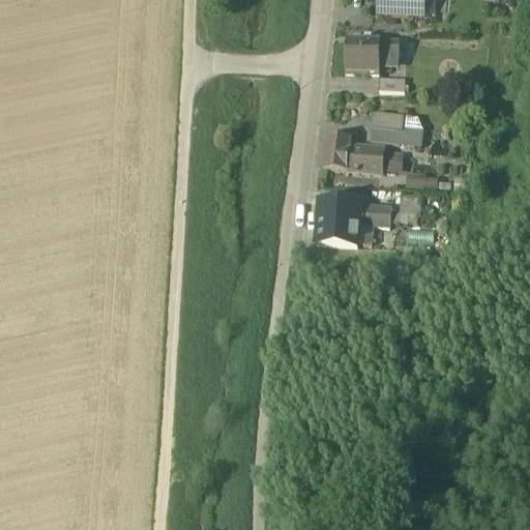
[(394,22),(407,22),(407,20),(422,21),(423,0),(379,0),(379,19),(394,20),(394,22)]
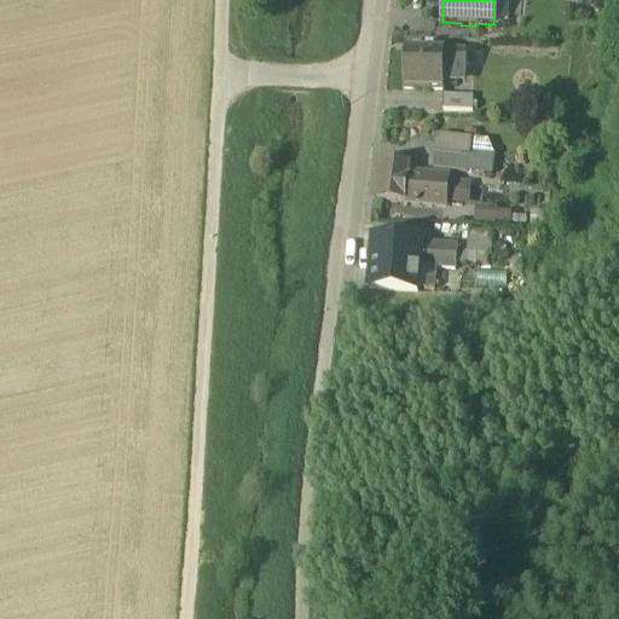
[(444,92),(444,85),(444,53),(444,52),(404,52),(403,92),(444,92)]
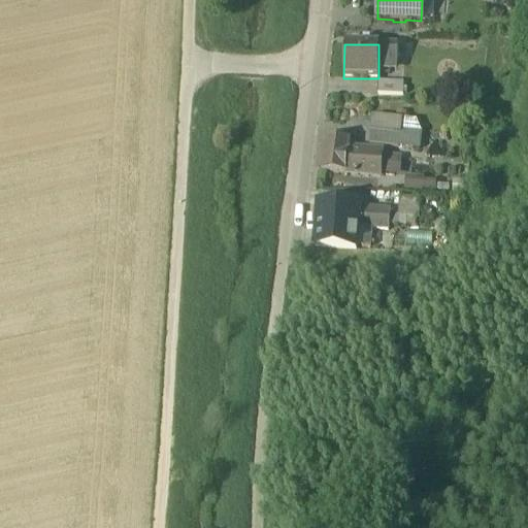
[(396,45),(378,45),(378,72),(389,72),(389,64),(396,64),(396,45)]
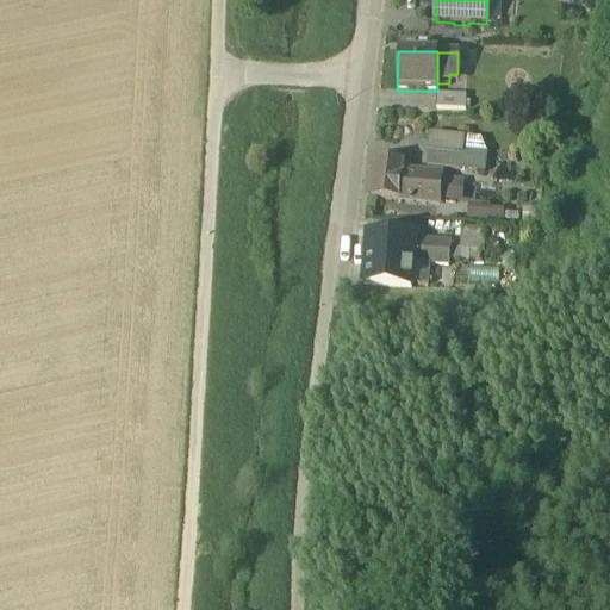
[(430,112),(467,113),(467,97),(430,97),(430,112)]
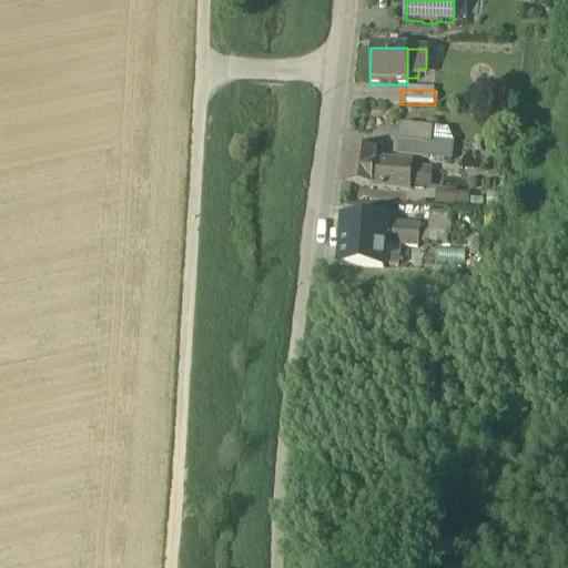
[(399,127),(398,142),(425,145),(426,130),(399,127)]
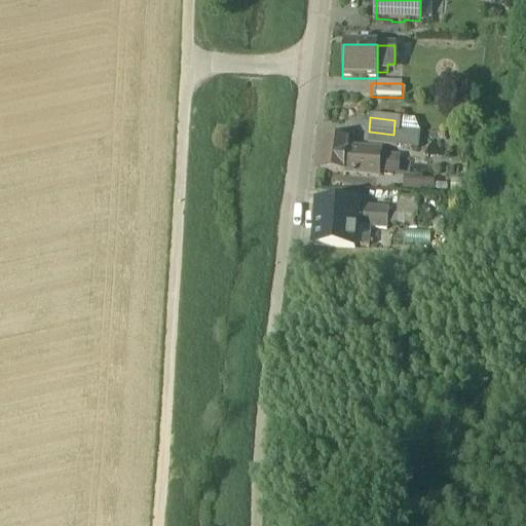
[(368,145),(411,150),(412,137),(393,135),(369,132),(368,145)]
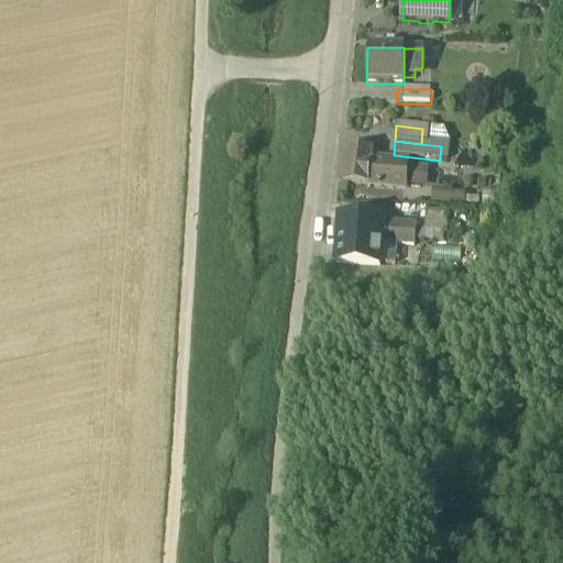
[(340,181),(368,185),(371,161),(372,152),(344,148),(340,181)]
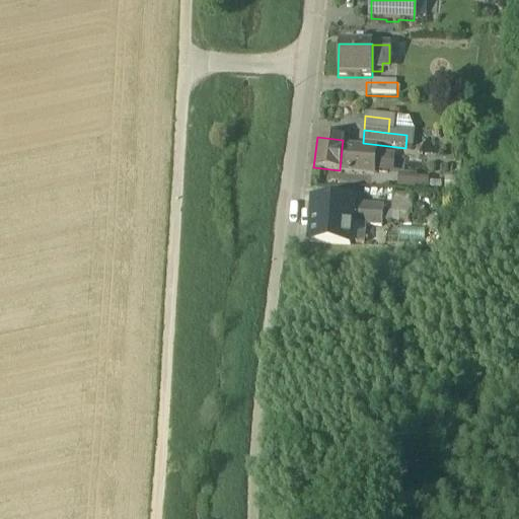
[(359,149),(342,148),(340,170),(349,171),(349,173),(352,173),(352,171),(373,174),(375,151),(359,150),(359,149)]
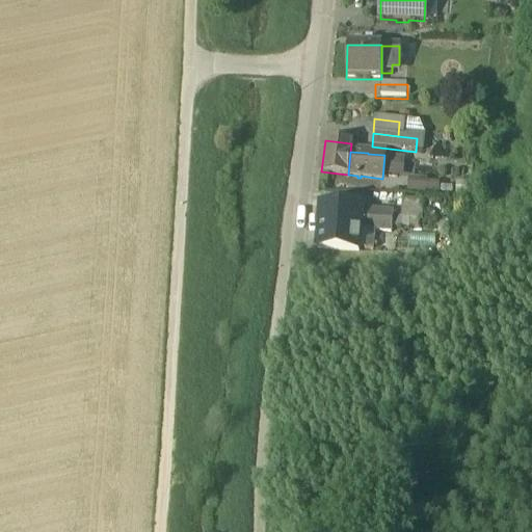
[(405,175),(406,154),(390,153),(388,174),(405,175)]
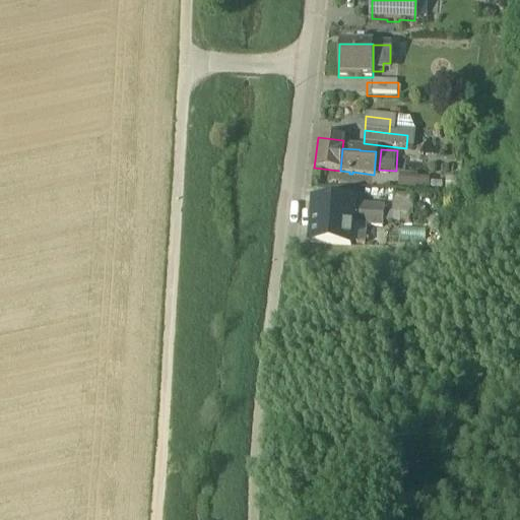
[(383,207),(401,209),(402,198),(384,197),(383,207)]
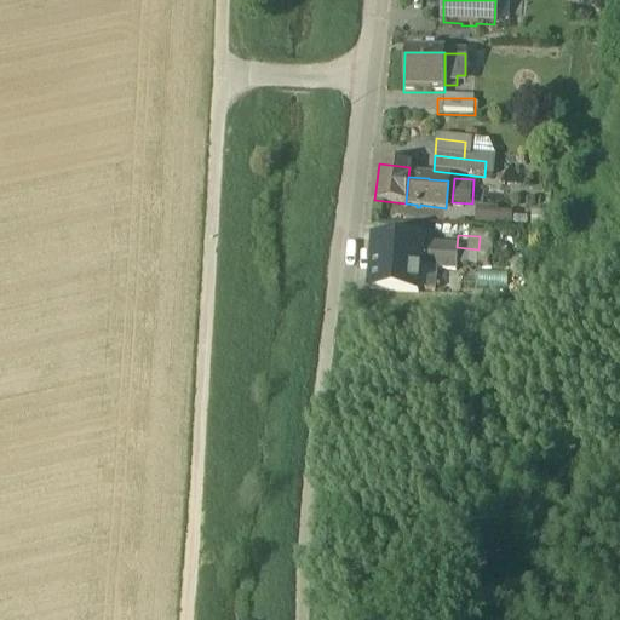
[(418,294),(419,270),(422,245),(422,242),(373,239),(369,291),(418,294)]
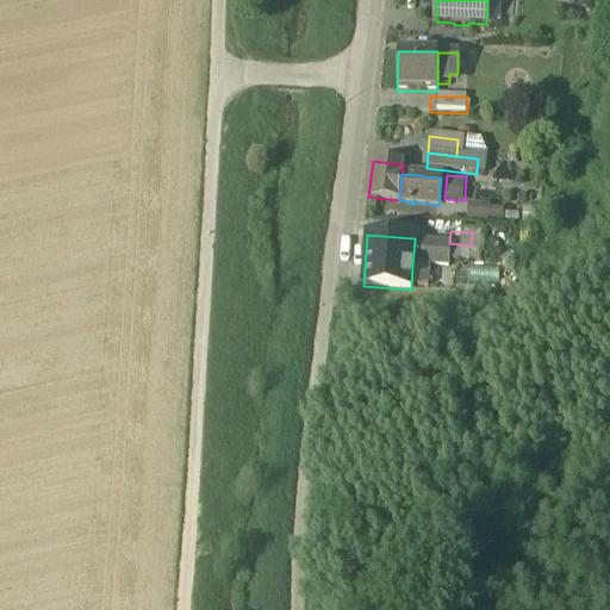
[(449,243),(415,241),(412,266),(447,268),(449,243)]
